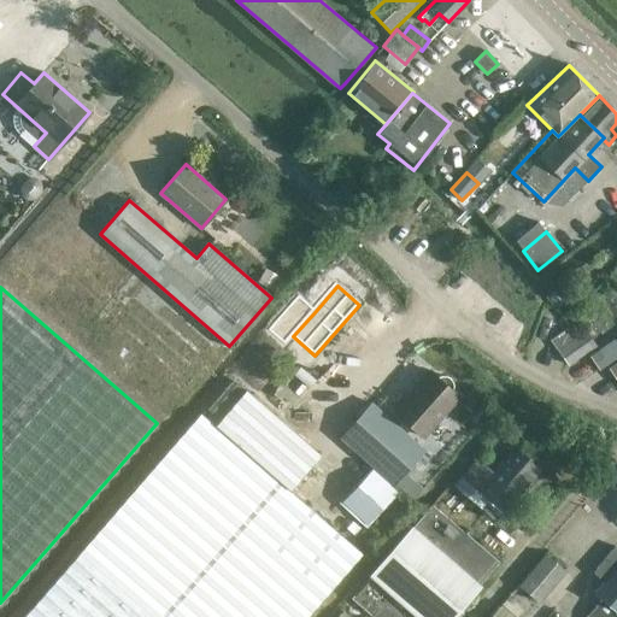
[(299,297),(269,331),(286,346),(293,336),(316,311),(299,297)]
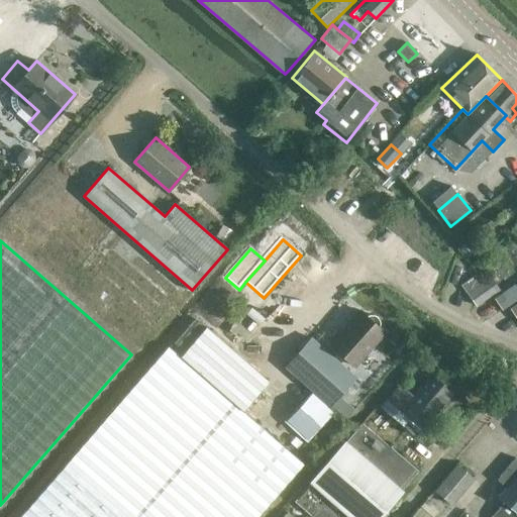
[(468,294),(491,277),(485,270),(461,286),(468,294)]
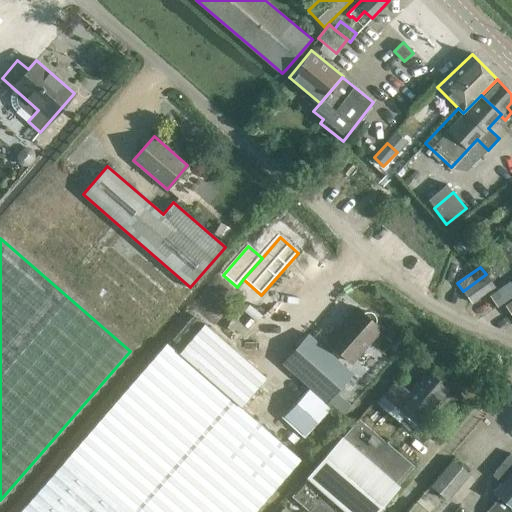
[(471,303),(494,286),(486,274),(463,291),(471,303)]
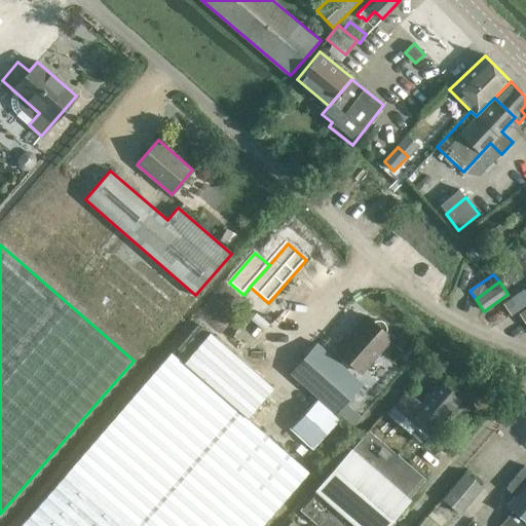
[(511,315),(525,303),(525,293),(523,289),(502,303),(511,315)]
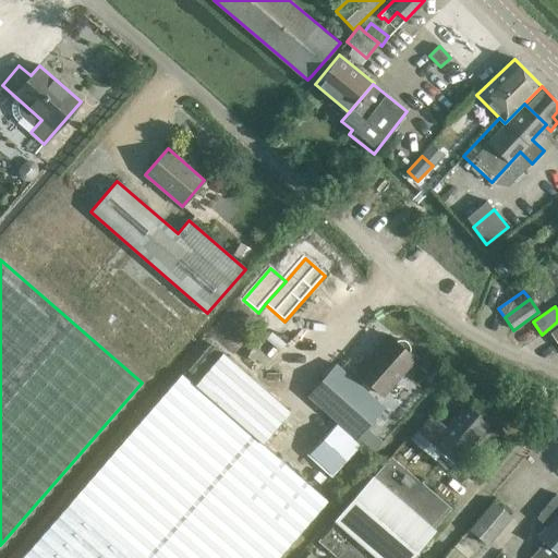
[(270,359),(288,339),(269,323),(252,342),(270,359)]
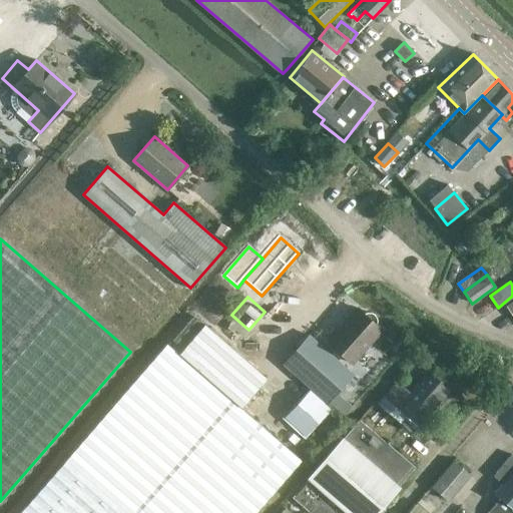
[(352,364),(382,330),(376,325),(364,314),(357,309),(328,342),(352,364)]
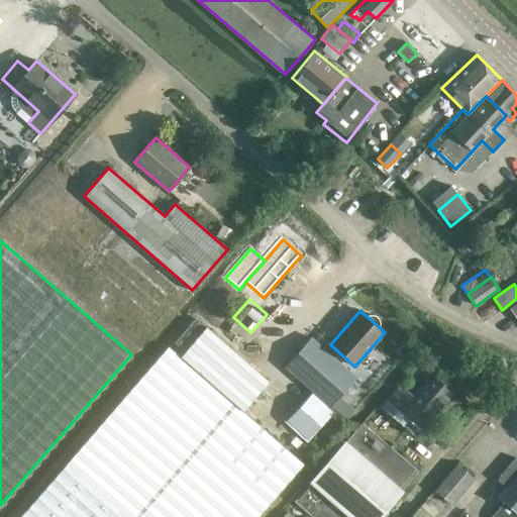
[(368,315),(367,316),(379,327),(380,323),(379,321),(379,319),(378,318),(377,317),(376,316),(375,315),(373,315),(372,315),(371,315),(369,315),(368,315)]
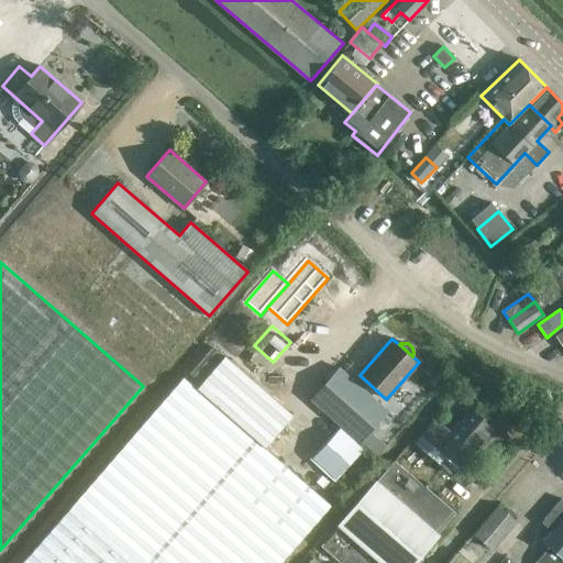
[(293,416),(224,356),(196,389),(264,448),(293,416)]
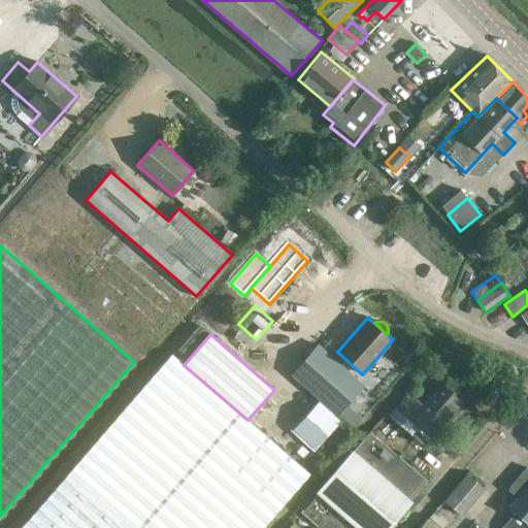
[(317,344),(291,374),(337,416),(363,386),(317,344)]
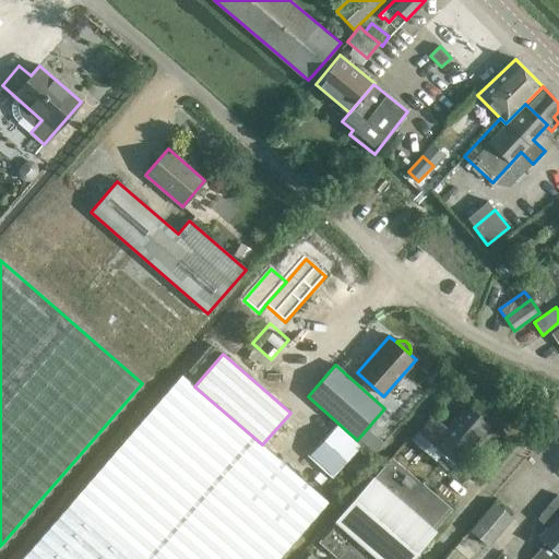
[(262,444),(194,387),(181,375),(21,558),(276,558),(328,501),(262,444)]
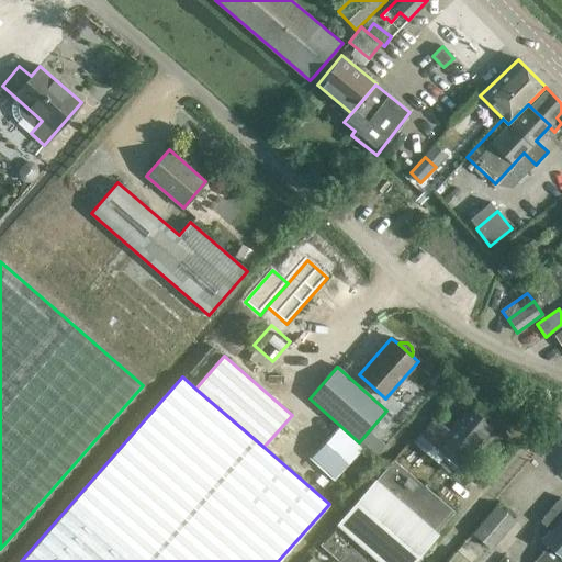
[(457,467),(491,426),(469,407),(449,429),(436,418),(420,436),(457,467)]
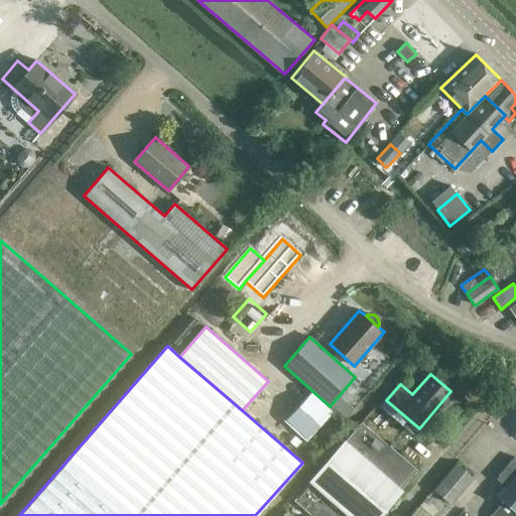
[(312,391),(286,419),(306,437),(332,409),(312,391)]
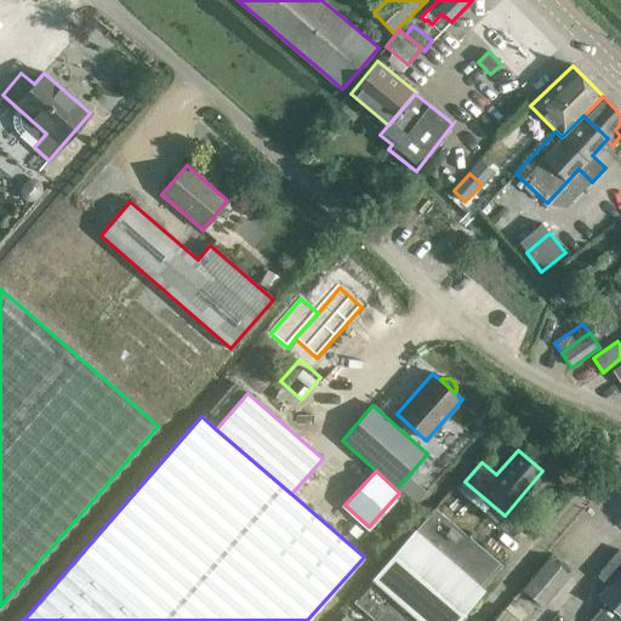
[(436,507),(353,602),(374,620),(453,620),(502,565),(469,537),(465,533),(436,507)]
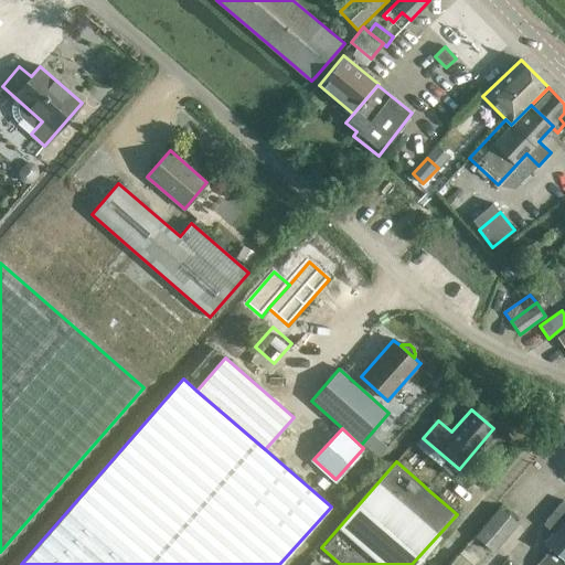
[(564,561),(564,501),(563,501),(546,521),(556,530),(544,543),(551,548),(564,561)]
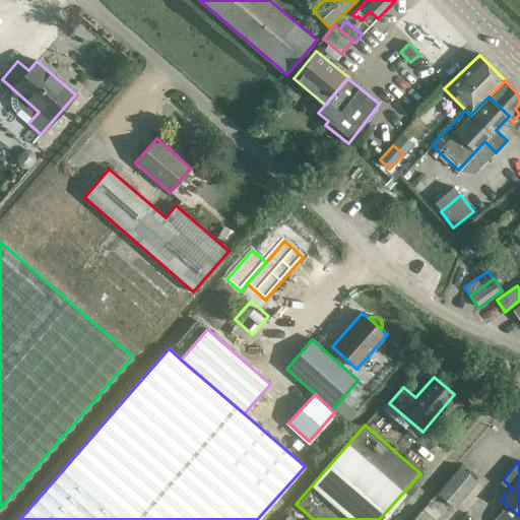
[(454,507),(475,481),(459,467),(438,493),(454,507)]
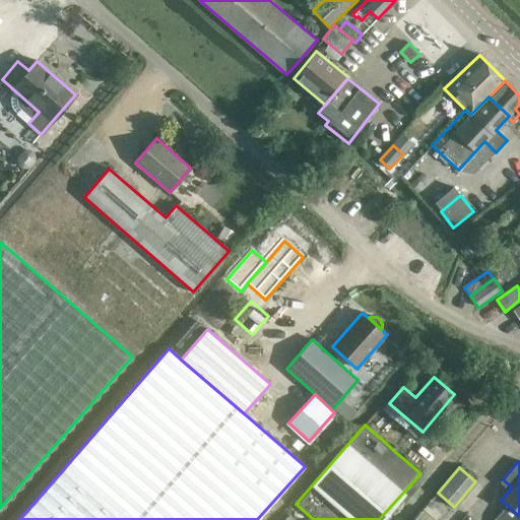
[(519,519),(519,516),(507,505),(495,519),(494,519),(519,519)]
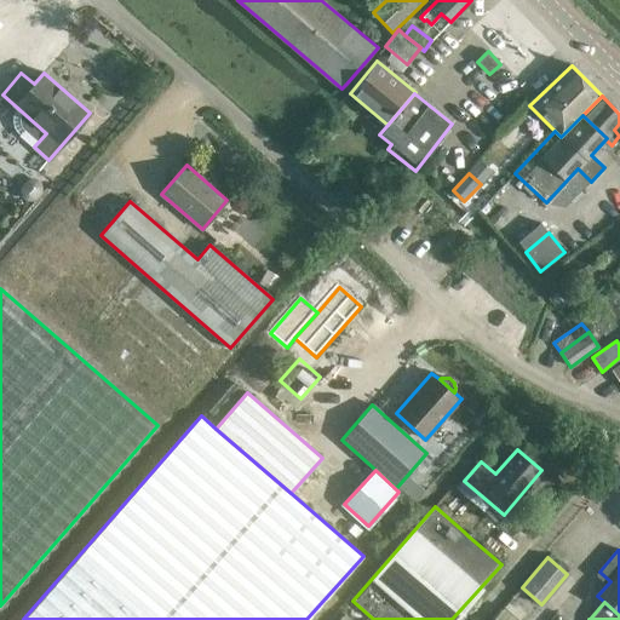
[(516,619),(504,609),(493,619),(516,619)]
